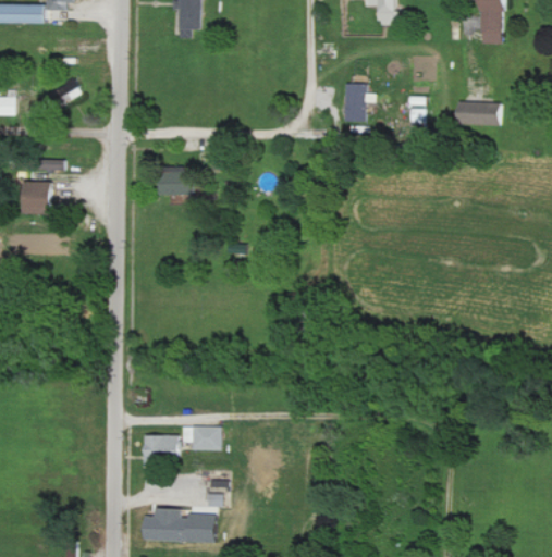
[(0,23),(49,24),(49,10),(68,10),(68,3),(78,3),(78,0),(49,0),(49,4),(0,3),(0,23)]
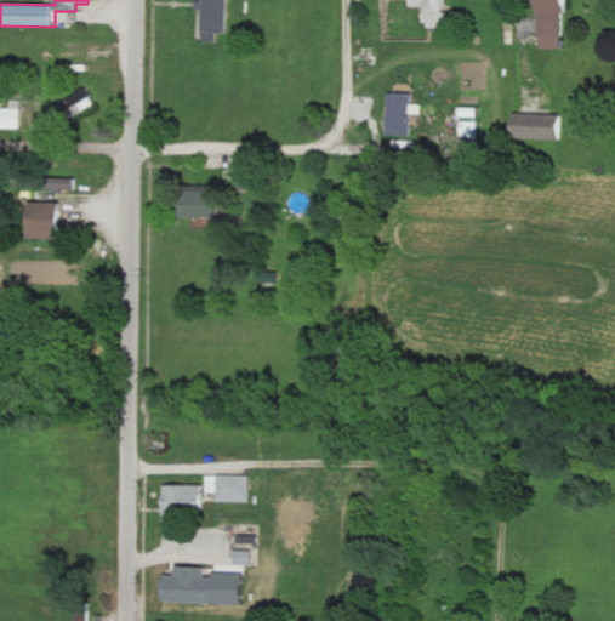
[(198,0),(198,33),(223,33),(223,0),(198,0)]
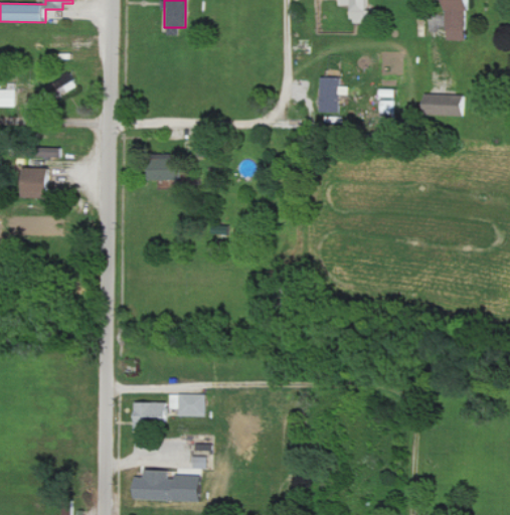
[(336,0),(336,5),(348,6),(348,22),(363,22),(363,0),(336,0)]
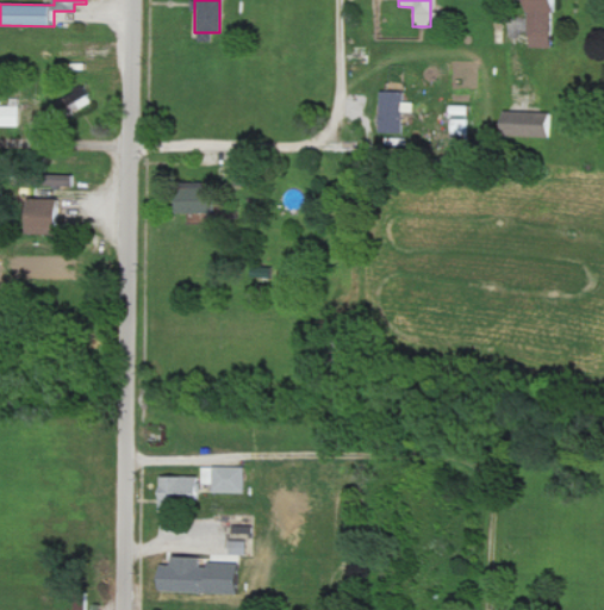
[(528,0),(530,48),(550,47),(549,12),(560,12),(559,0),(528,0)]
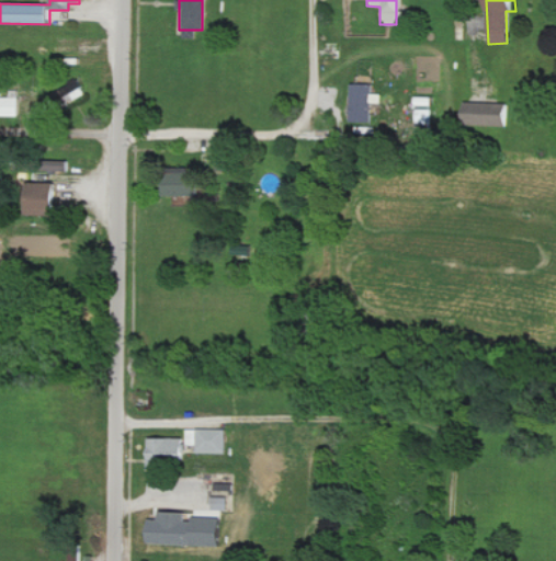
[(367,123),(367,84),(347,84),(347,123),(367,123)]
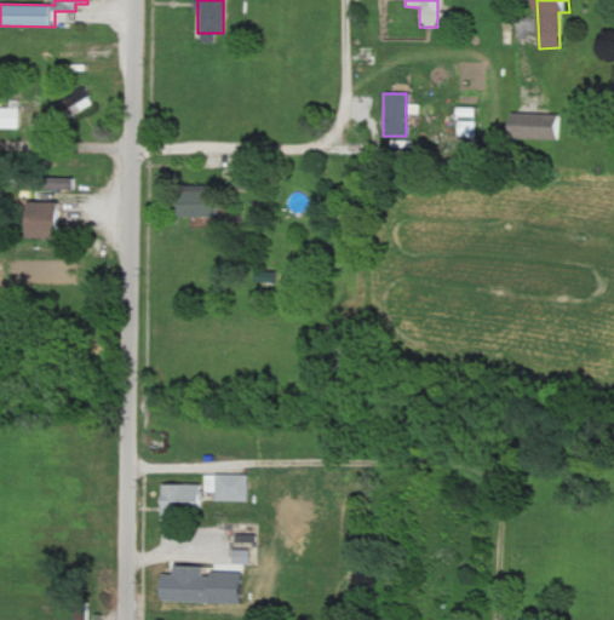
[(0,128),(17,128),(18,108),(0,108),(0,128)]
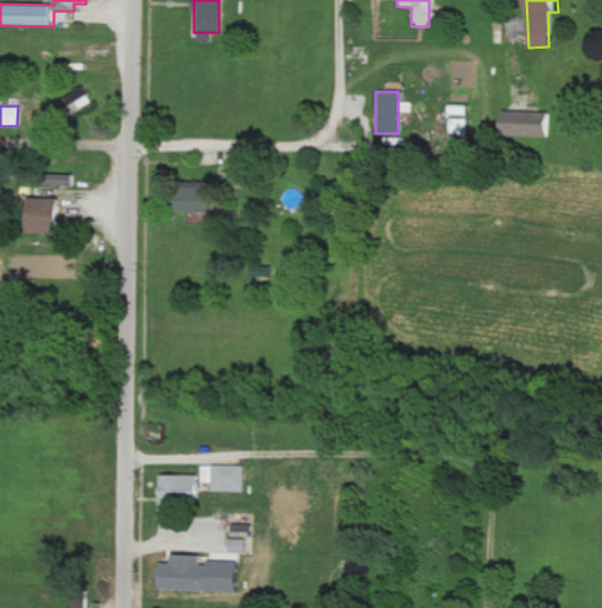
[(463,119),(457,119),(457,111),(447,111),(445,134),(463,134),(463,119)]
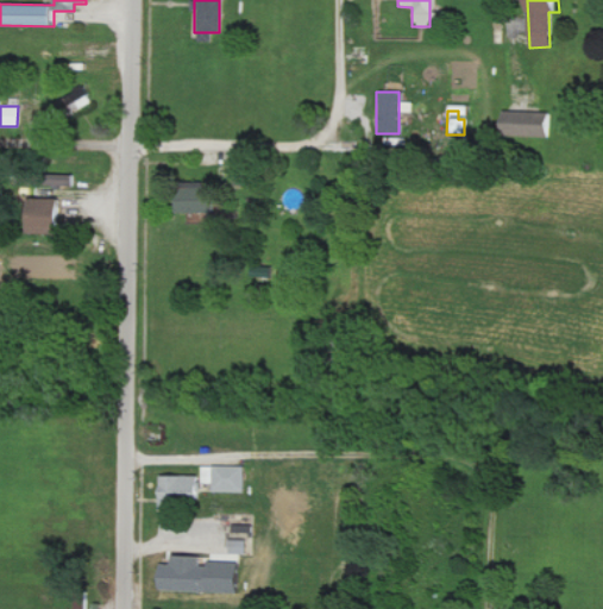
[(551,113),(501,112),(500,136),(550,137),(551,113)]
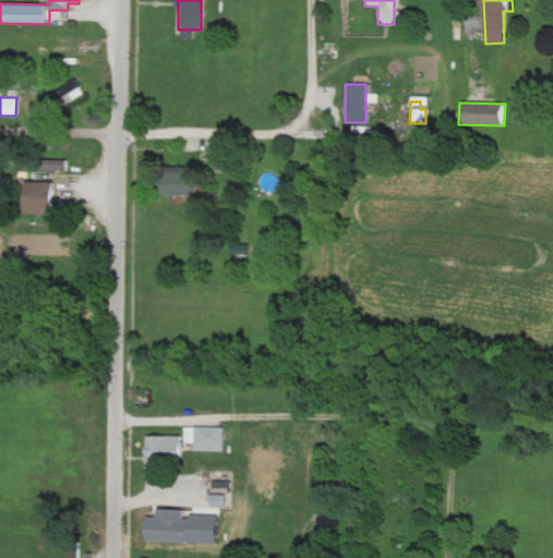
[(163,182),(164,196),(196,195),(195,173),(175,174),(175,181),(163,182)]
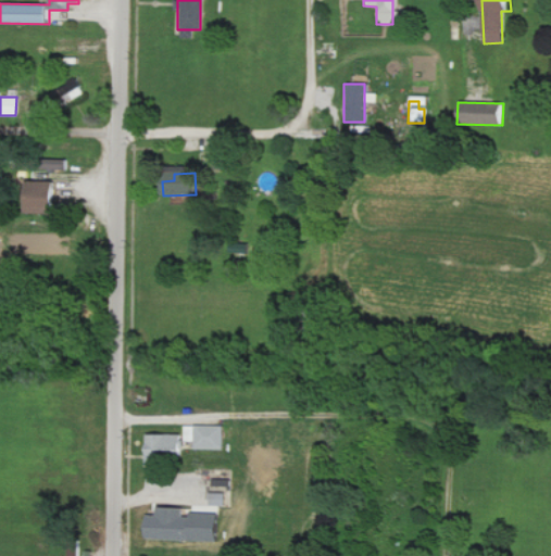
[(53,213),(52,181),(26,181),(26,213),(53,213)]
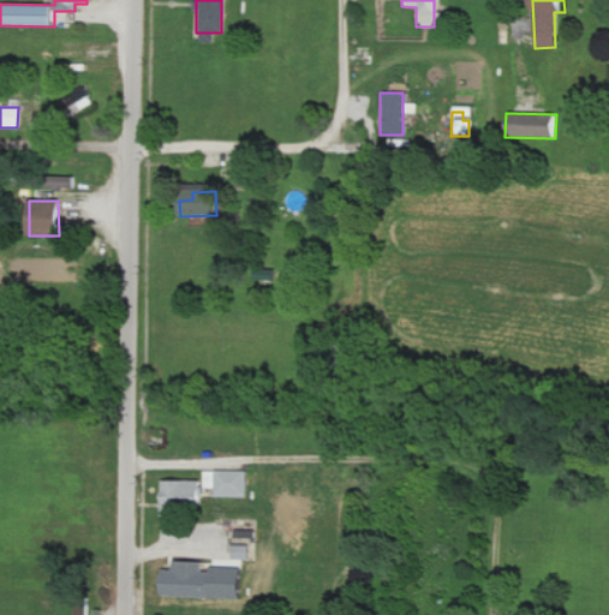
[(243,497),(243,471),(199,470),(198,488),(210,488),(210,497),(243,497)]
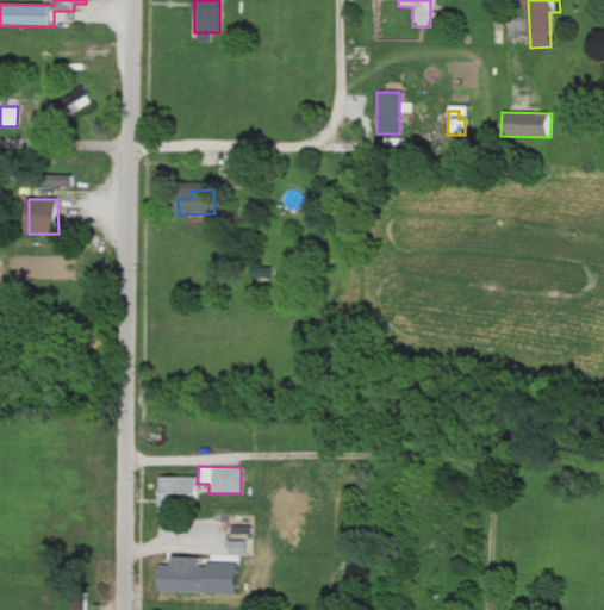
[(197,475),(156,477),(157,506),(198,505),(197,475)]
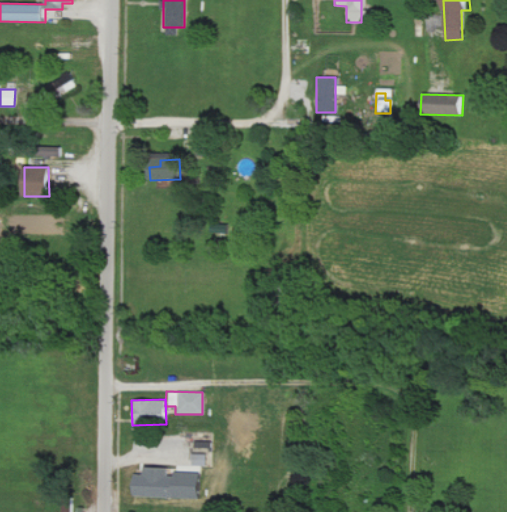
[(190,465),(204,465),(204,454),(191,453),(190,465)]
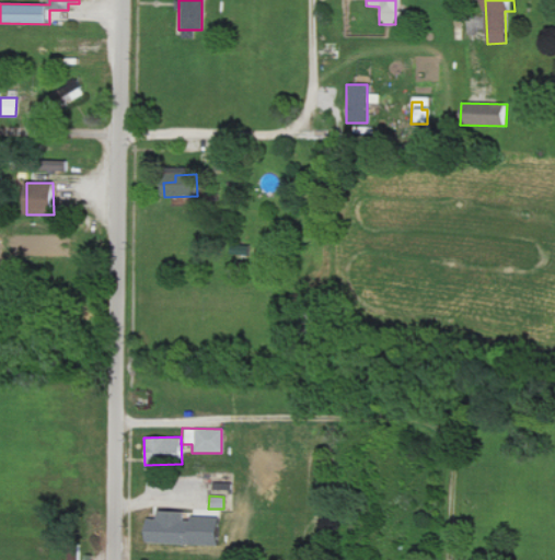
[(141,539),(188,540),(188,531),(185,531),(185,534),(180,534),(181,522),(141,522),(141,539)]
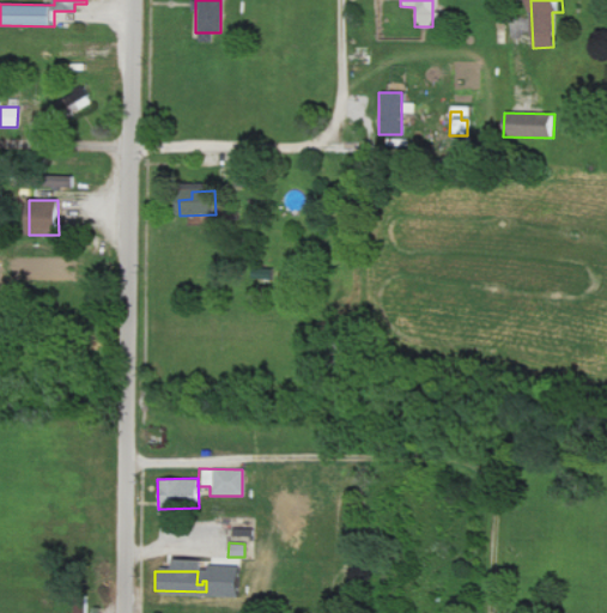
[(70,612),(85,612),(85,596),(70,596),(70,612)]
